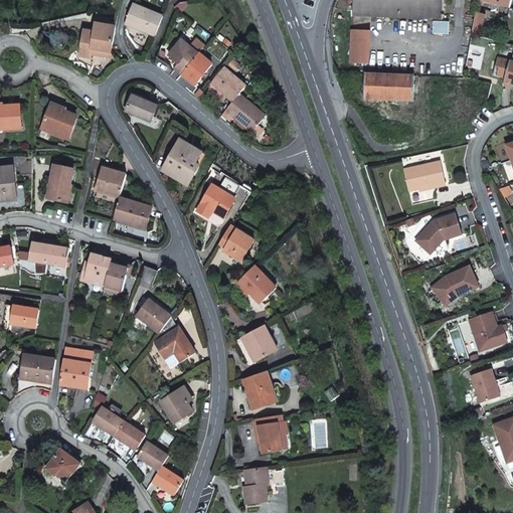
[(349,0),(349,1),(352,1),(351,13),(441,17),(442,1),(448,1),(448,0),(349,0)]
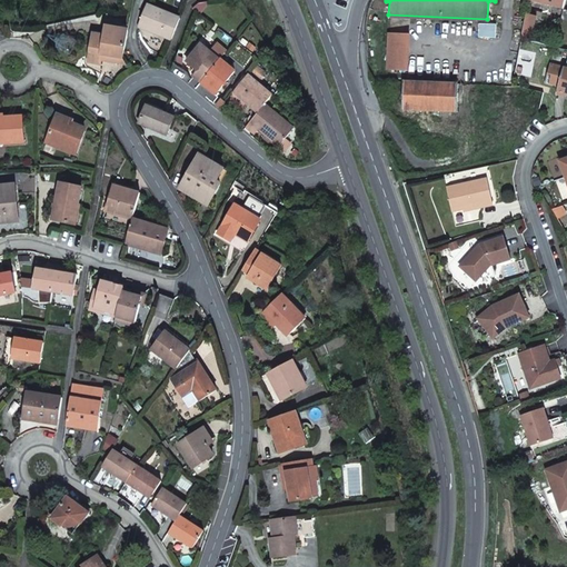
[(137,25),(169,38),(178,16),(146,3),(137,25)]
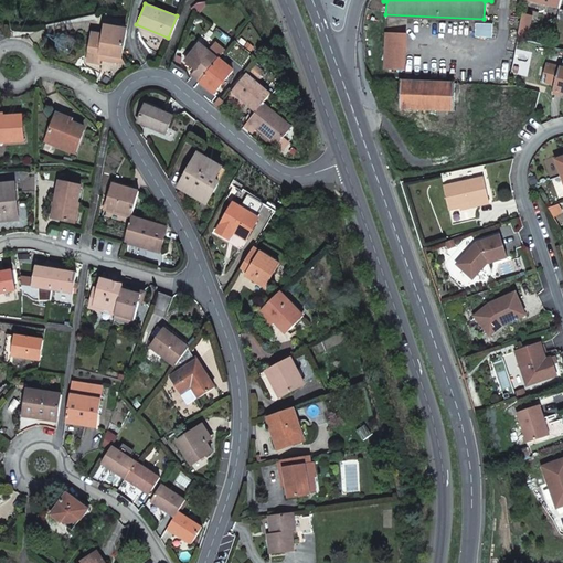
[(516,36),(524,38),(529,13),(520,12),(516,36)]
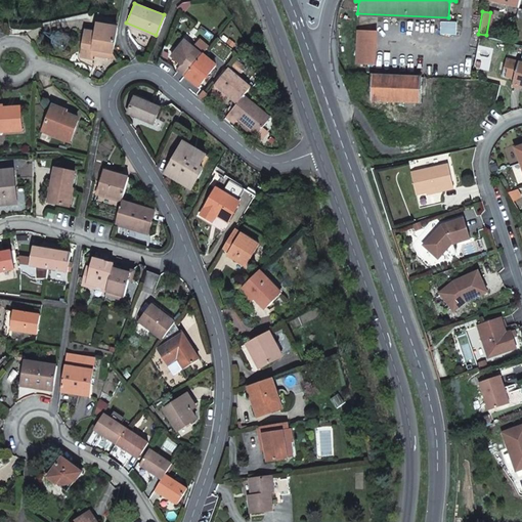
[(84,30),(79,55),(90,57),(92,48),(111,52),(116,26),(95,23),(94,31),(84,30)]
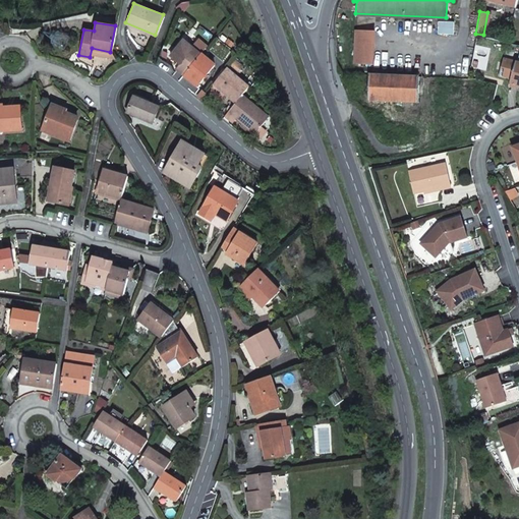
[(354,29),(353,62),(371,63),(372,30),(354,29)]
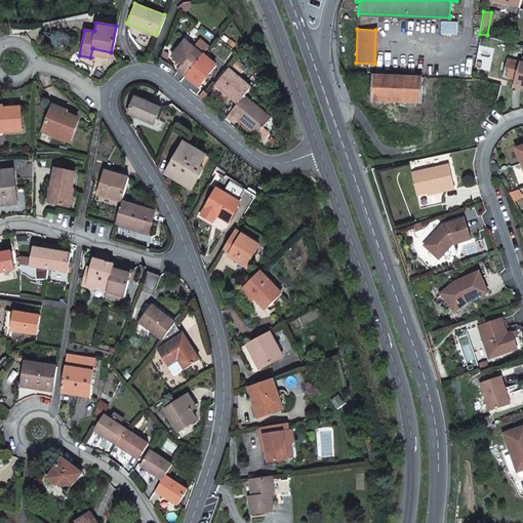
[(183,73),(200,52),(183,38),(169,53),(179,63),(175,67),(183,73)]
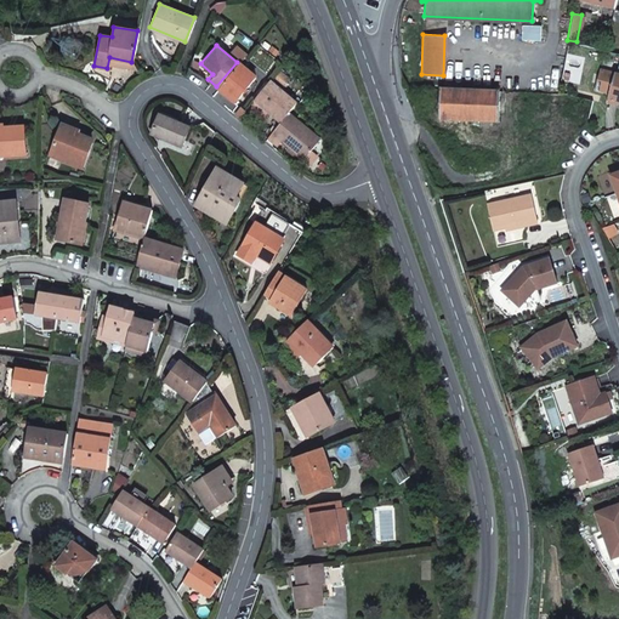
[(232,100),(254,74),(238,61),(237,62),(216,86),(232,100)]
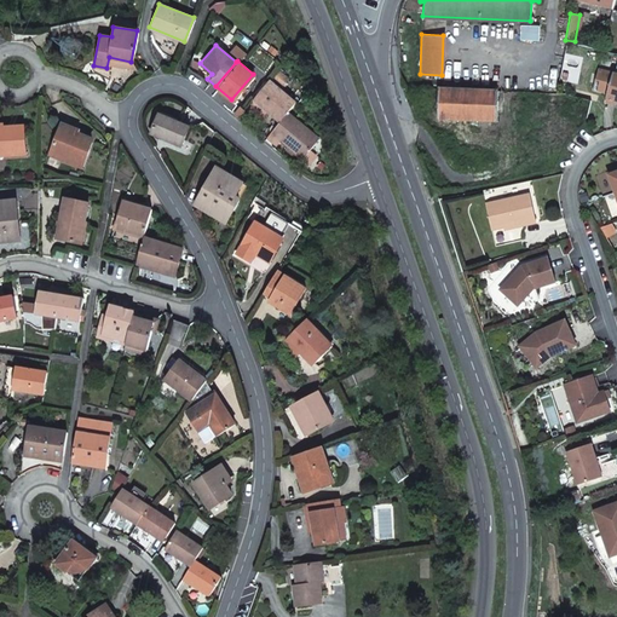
[(616,73),(610,70),(601,101),(611,103),(612,99),(616,99),(616,73)]
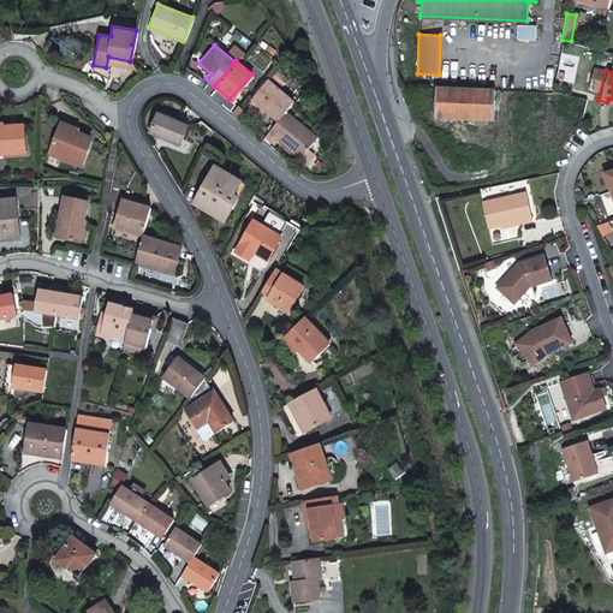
[(266,78),(250,96),(275,119),(284,109),(292,100),(266,78)]
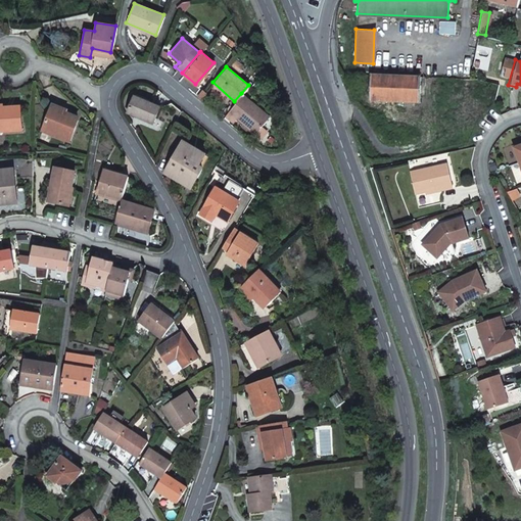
[(369,73),(368,98),(418,100),(419,76),(369,73)]
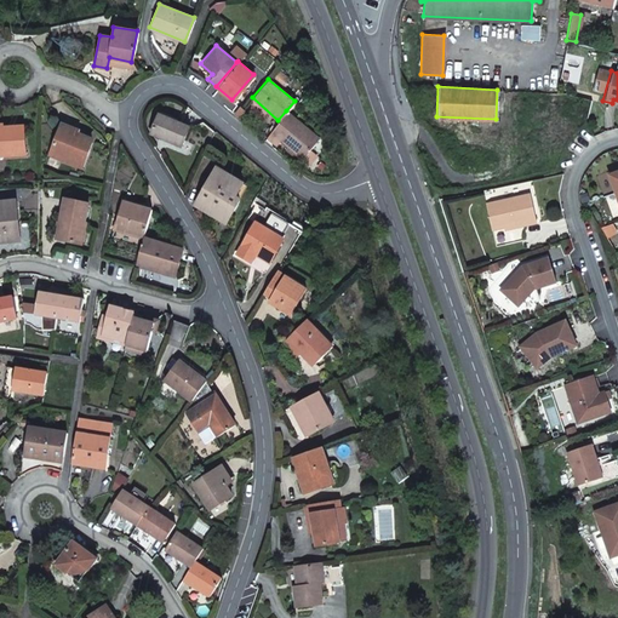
[(278,120),(269,131),(301,158),(318,138),(286,110),(278,120)]
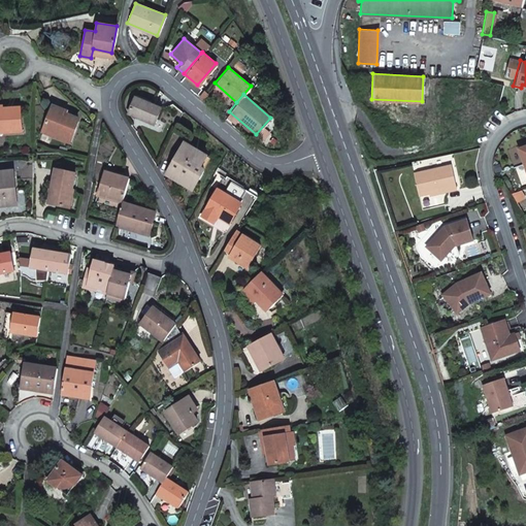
[(134,96),(127,112),(154,124),(160,106),(134,96)]
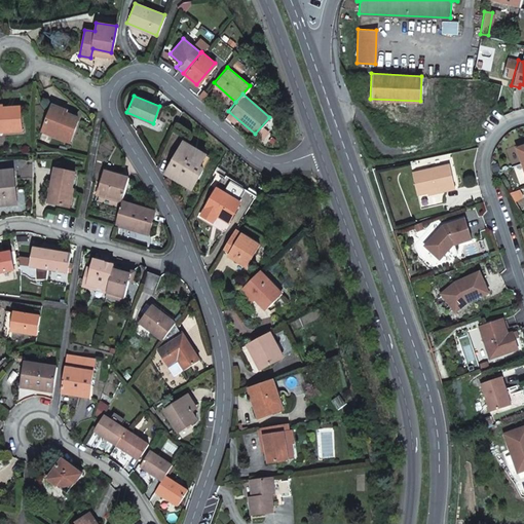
[(0,131),(20,129),(19,106),(0,107),(0,131)]
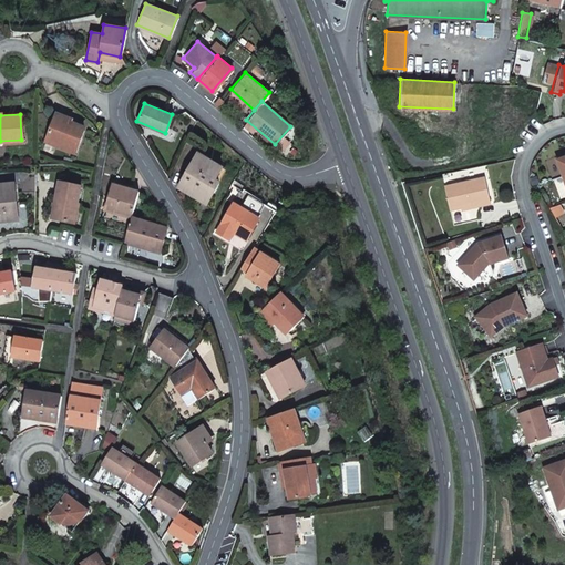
[(53,116),(45,137),(57,142),(55,145),(73,152),(83,129),(70,123),(72,119),(63,115),(62,120),(53,116)]
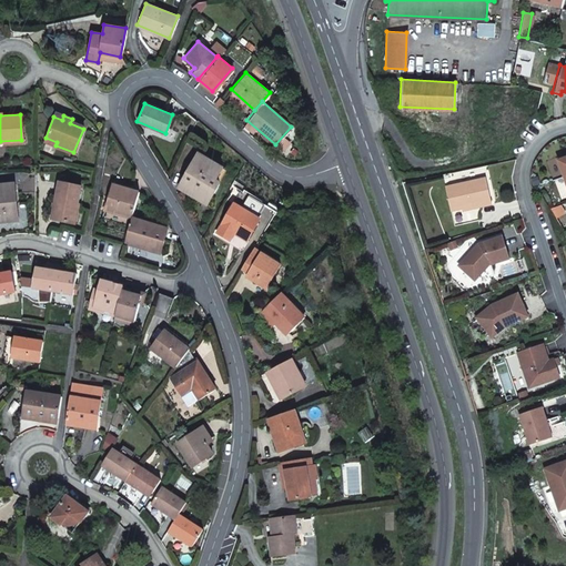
[(198,152),(178,187),(195,196),(200,189),(211,195),(219,181),(214,179),(222,167),(198,152)]
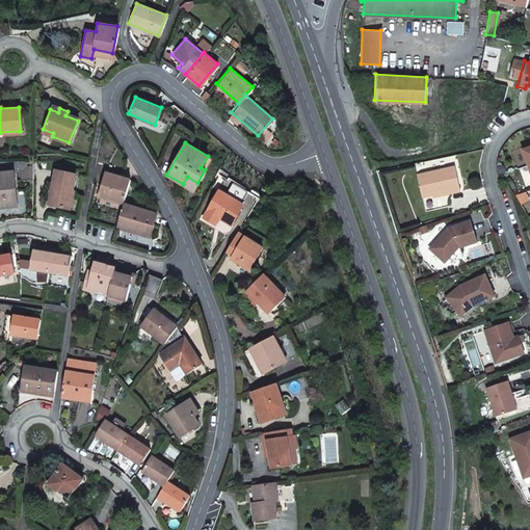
[(526,163),(529,161),(529,143),(520,148),(526,163)]
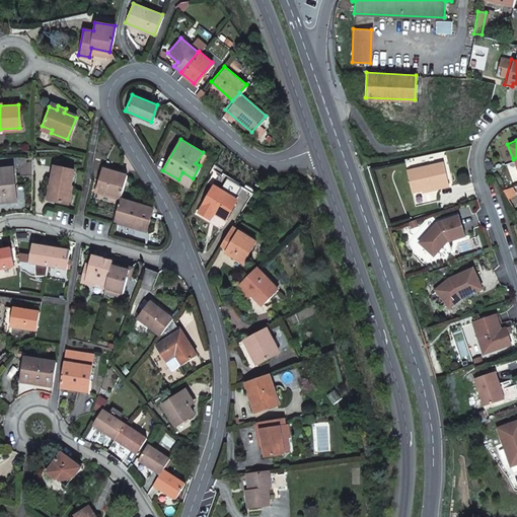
[(405,168),(411,191),(421,189),(438,185),(439,187),(447,185),(442,160),(405,168)]
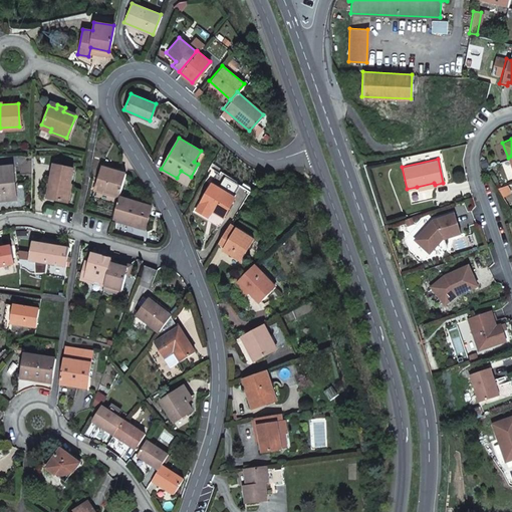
[(52,163),(45,197),(65,201),(72,168),(52,163)]
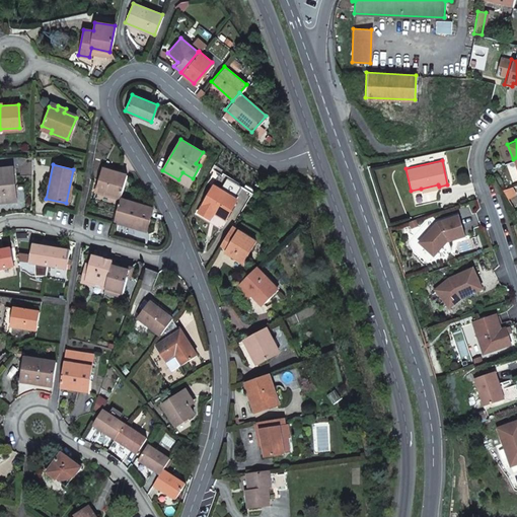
[(0,202),(15,200),(12,166),(0,167),(0,202)]
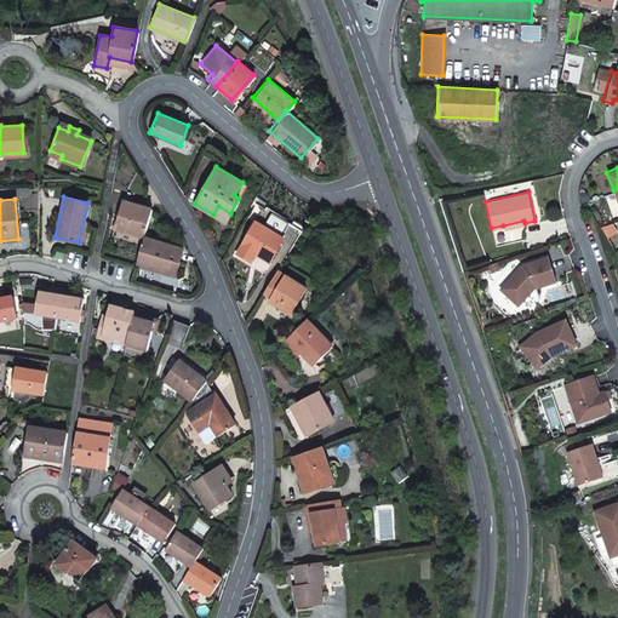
[(150,209),(121,200),(114,228),(142,236),(150,209)]
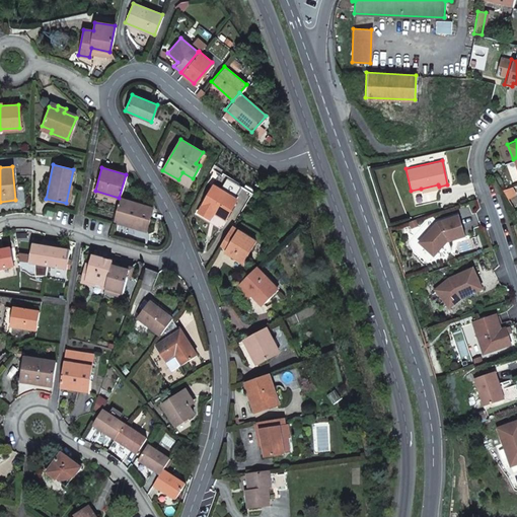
[(193,178),(182,172),(178,179),(188,186),(193,178)]
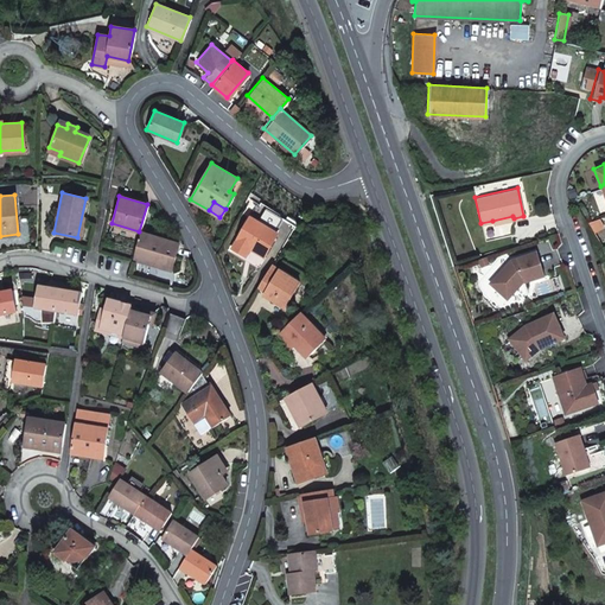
[(249,216),(230,247),(243,255),(248,247),(262,255),(276,233),(249,216)]
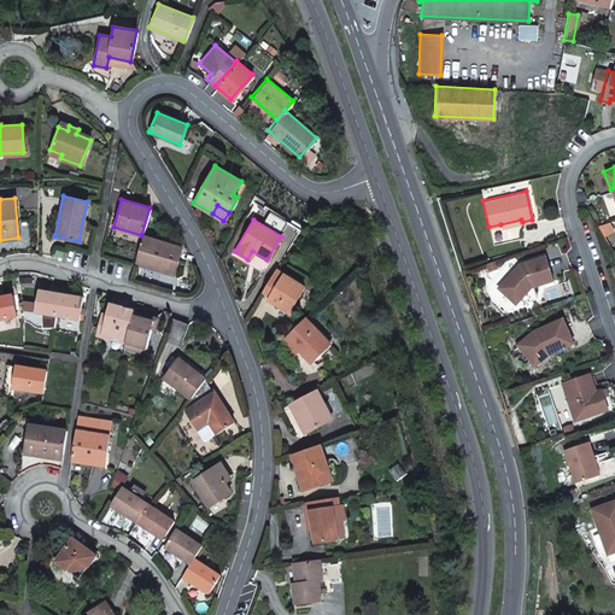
[(141,235),(134,262),(148,267),(148,264),(174,271),(181,247),(141,235)]
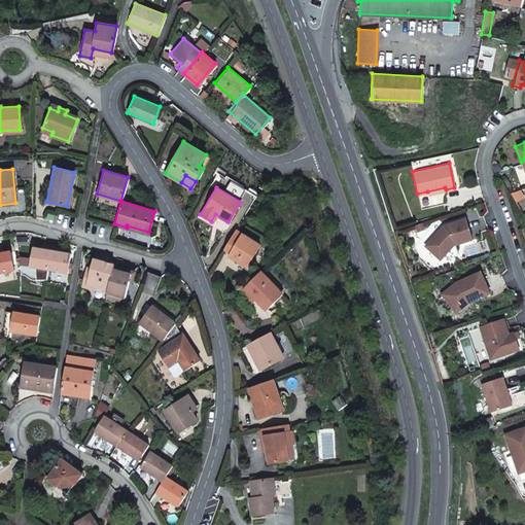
[(471,238),(464,217),(442,223),(425,242),(433,249),(434,247),(443,254),(448,248),(446,244),(453,242),(454,243),(471,238)]
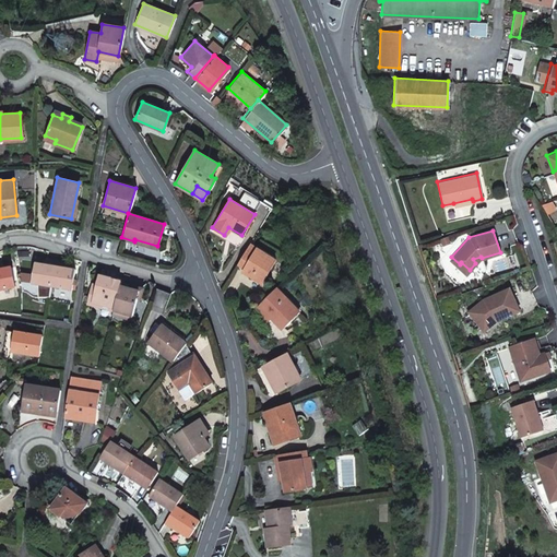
[(248,243),(236,263),(249,271),(248,274),(260,282),(275,259),(248,243)]
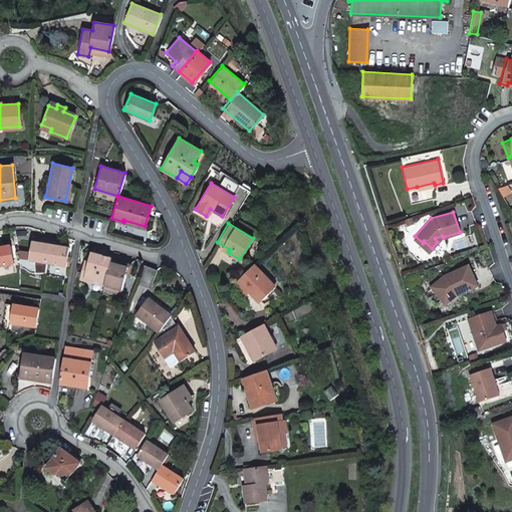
[(428,252),(432,248),(424,241),(423,243),(415,236),(413,238),(428,252)]
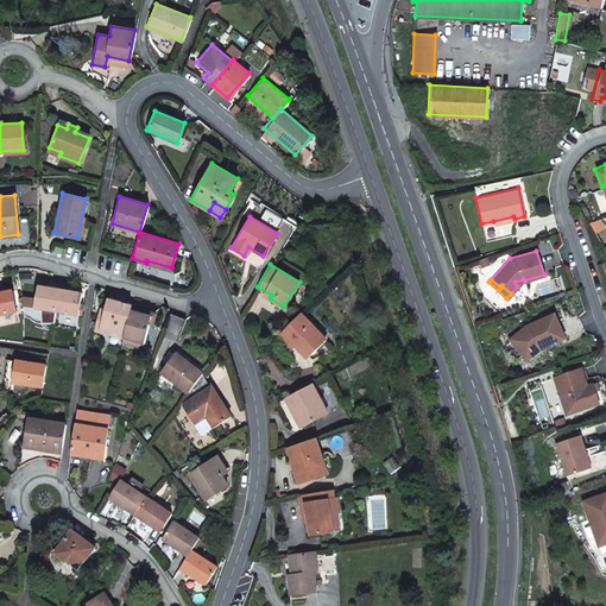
[(37,284),(33,305),(49,309),(54,282),(48,281),(46,286),(37,284)]
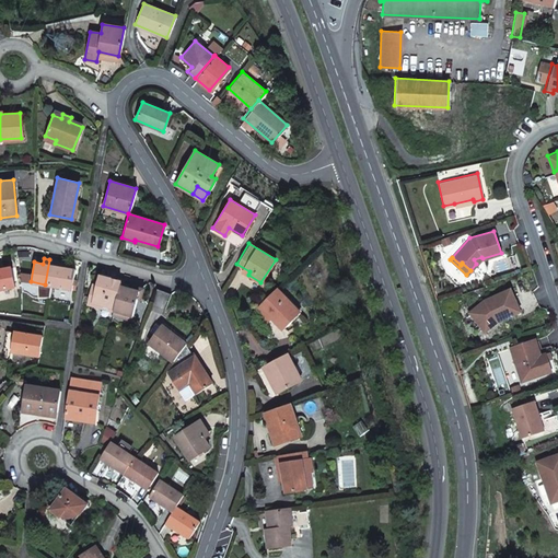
[(49,259),(45,285),(50,286),(55,260),(49,259)]
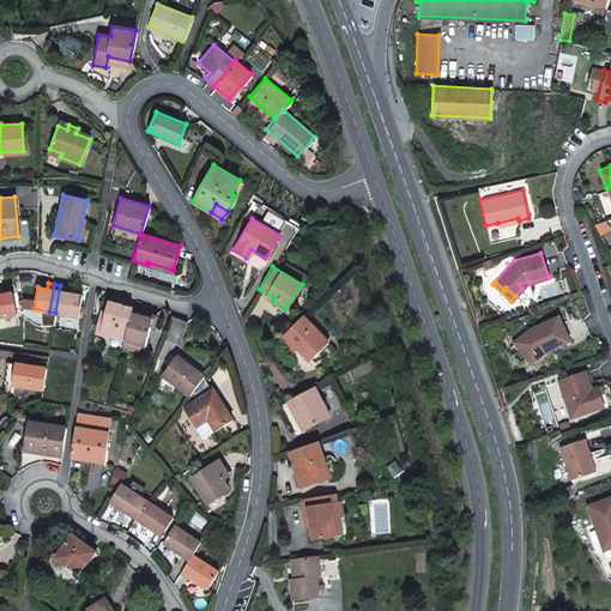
[(60,285),(55,313),(77,315),(80,294),(71,292),(72,286),(60,285)]
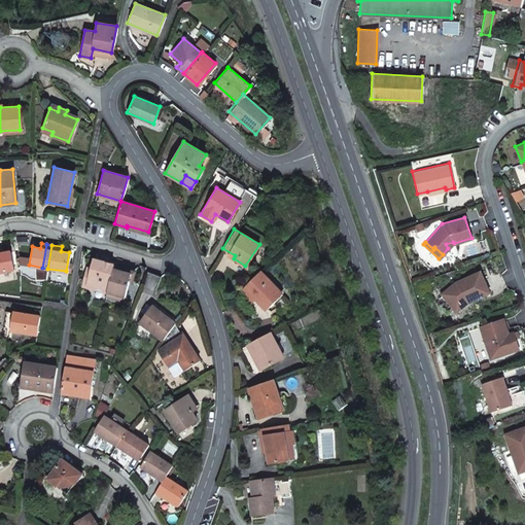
[(0,272),(13,269),(10,250),(2,252),(1,247),(0,247),(0,272)]
